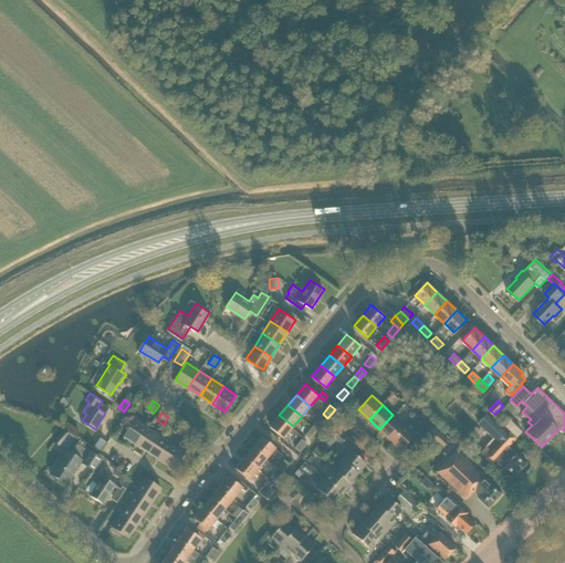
[(284,437),(293,426),(279,415),(271,426),(284,437)]
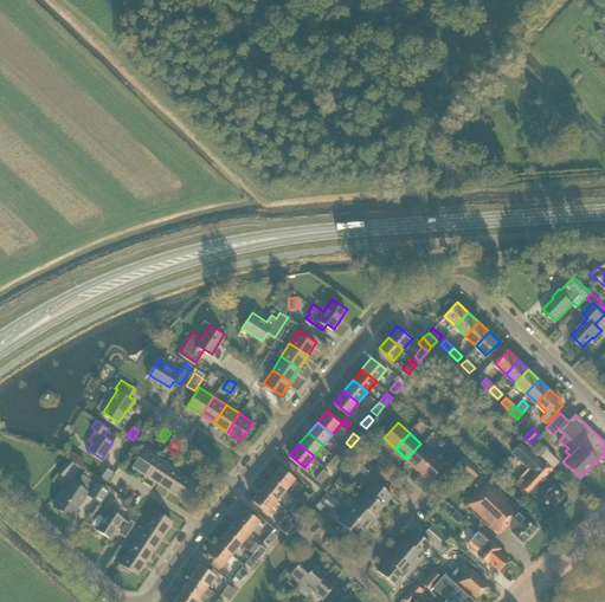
[(418,470),(432,454),(420,444),(406,459),(418,470)]
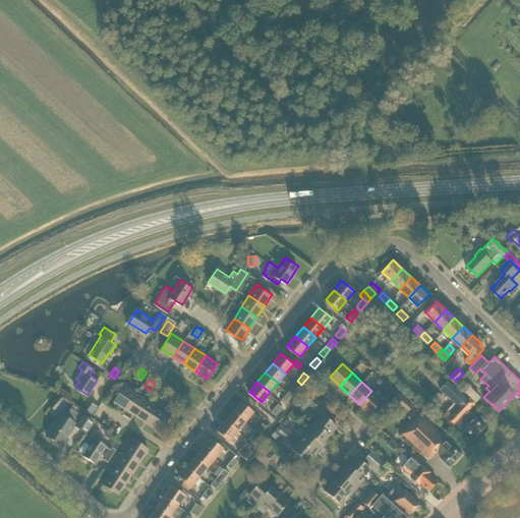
[(288,392),(292,396),(298,388),(294,384),(288,392)]
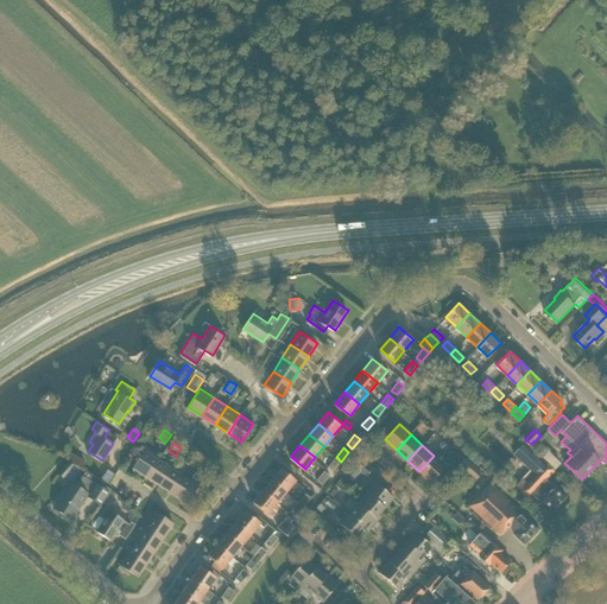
[(147,476),(159,458),(146,449),(134,466),(147,476)]
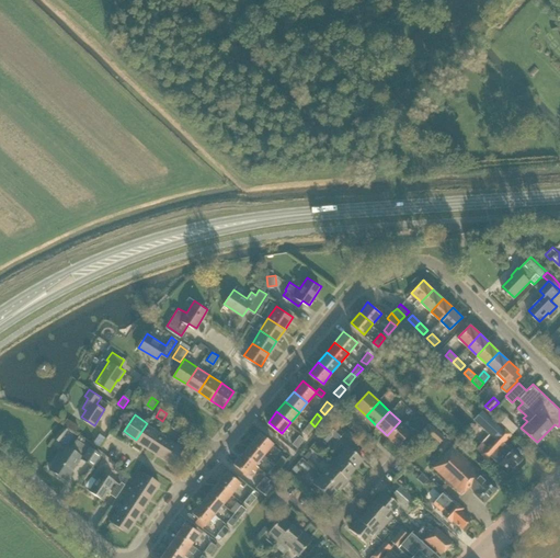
[(123,425),(126,420),(121,417),(117,421),(123,425)]
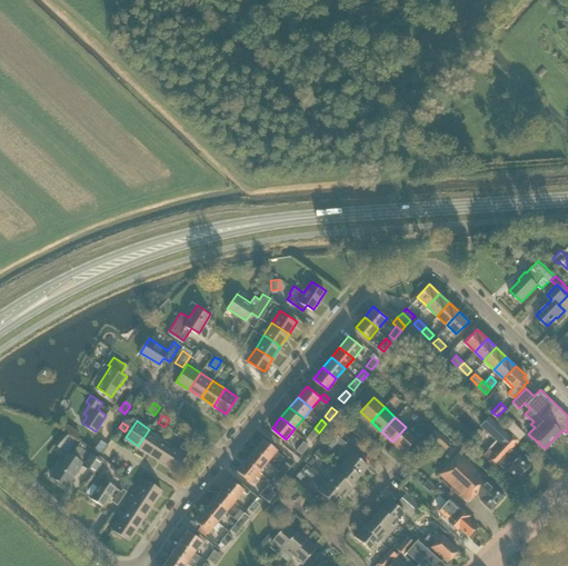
[(76,437),(80,432),(75,427),(70,433),(76,437)]
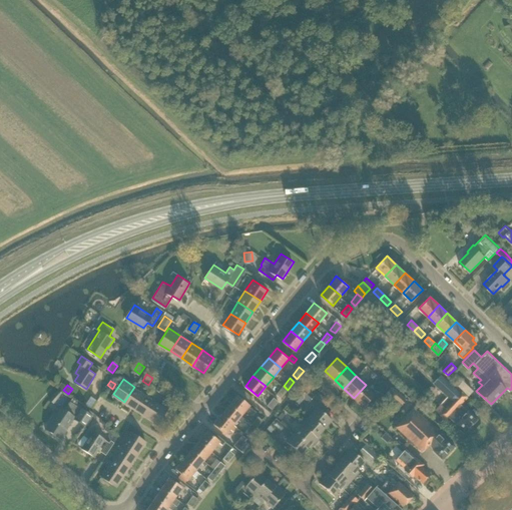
[(305,385),(294,398),(300,403),(305,397),(310,401),(315,394),(305,385)]
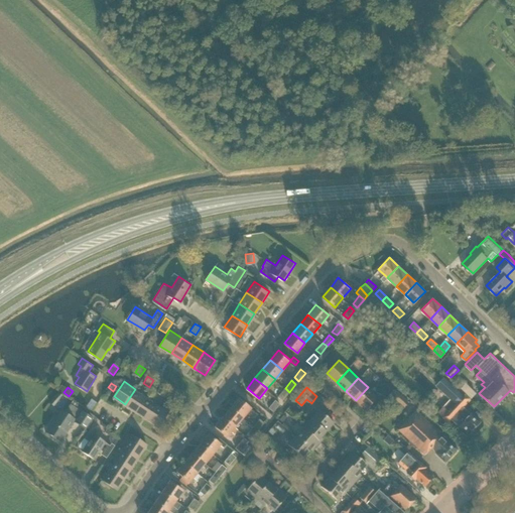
[(368,387),(356,400),(366,409),(378,396),(368,387)]
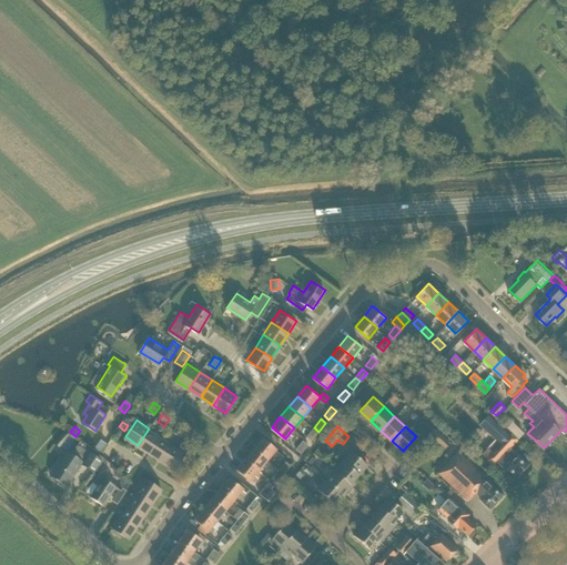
[(312,440),(319,432),(314,427),(306,435),(312,440)]
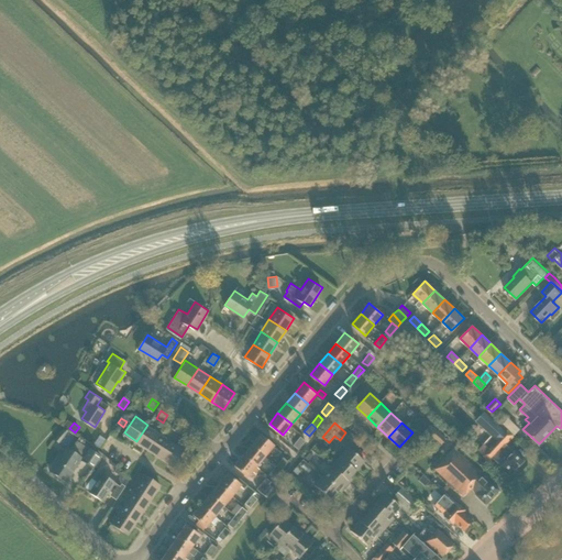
[(149,449),(160,432),(147,425),(136,441),(149,449)]
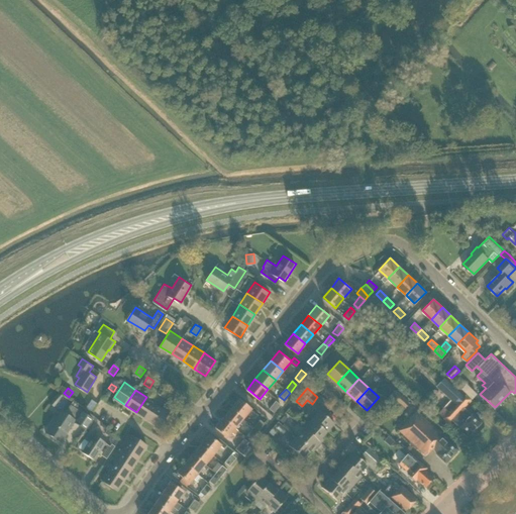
[(472,413),(463,406),(471,399),(460,390),(449,401),(453,405),(448,411),(444,407),(439,413),(448,422),(451,418),(459,426),(458,427),(469,435),(482,421),(472,413)]
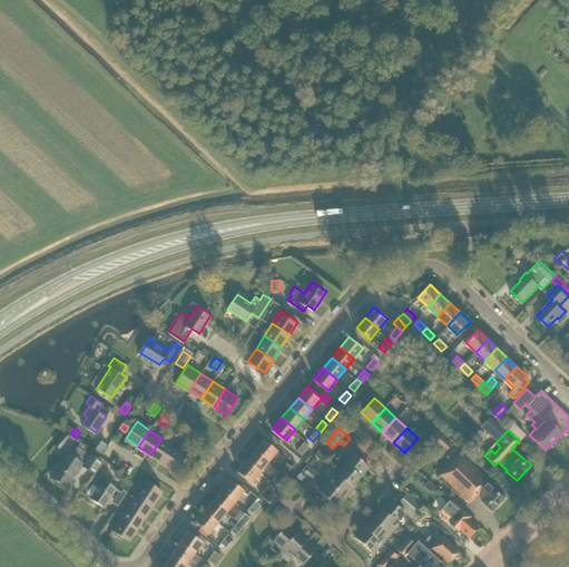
[(521,439),(526,434),(521,430),(517,434),(521,439)]
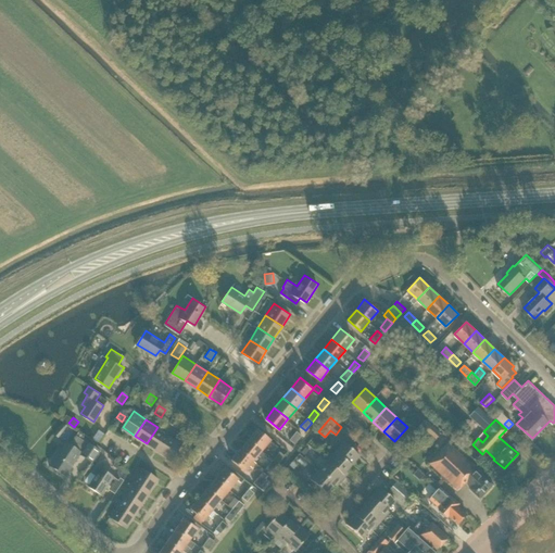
[(59,436),(68,425),(64,420),(54,431),(59,436)]
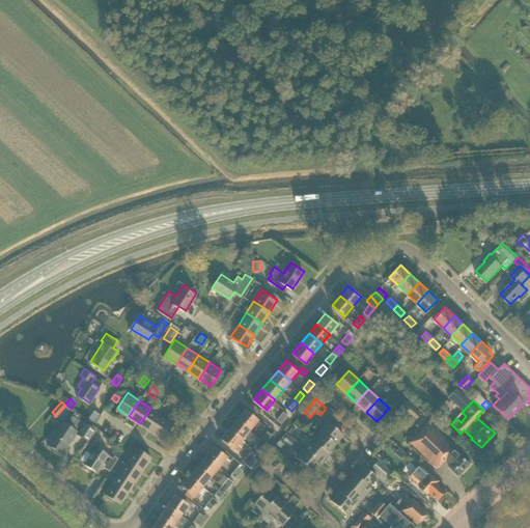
[(416,419),(421,413),(409,401),(403,408),(416,419)]
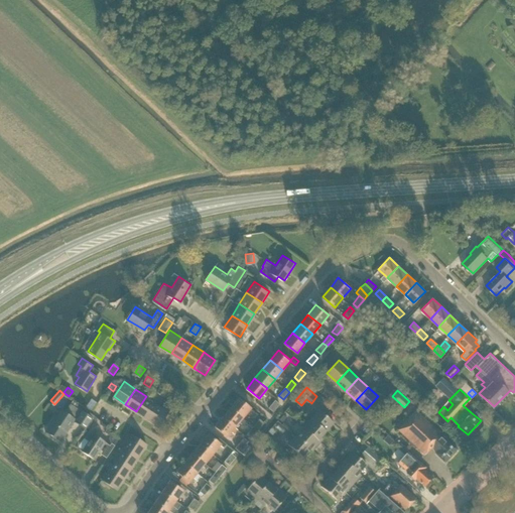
[(168,392),(164,398),(170,402),(173,396),(168,392)]
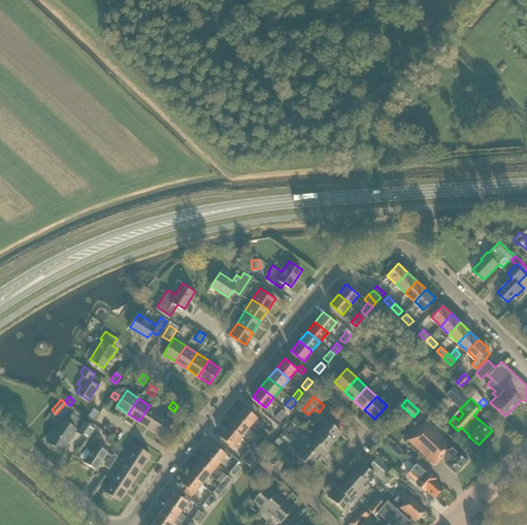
[(151,428),(161,413),(150,405),(139,421),(151,428)]
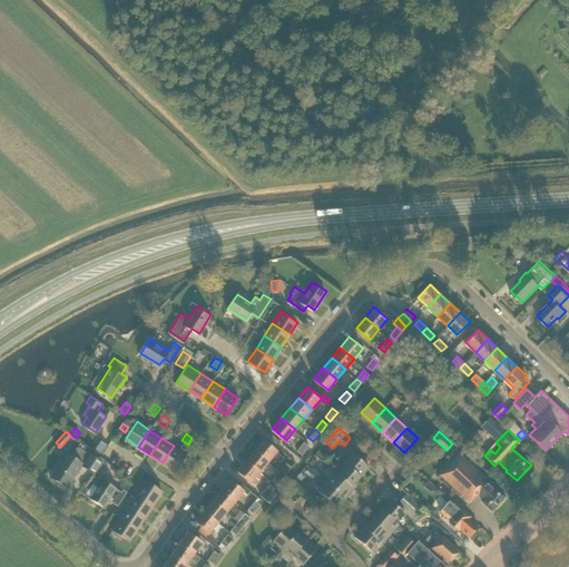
[(268,461),(270,460),(274,456),(281,461),(285,457),(264,439),(255,449),(268,461)]
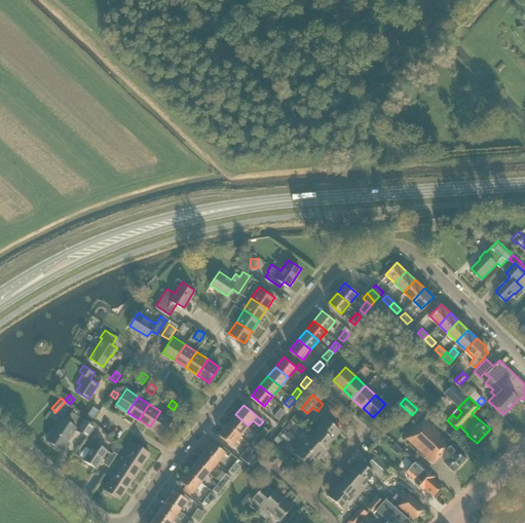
[(279,418),(286,411),(280,407),(274,414),(279,418)]
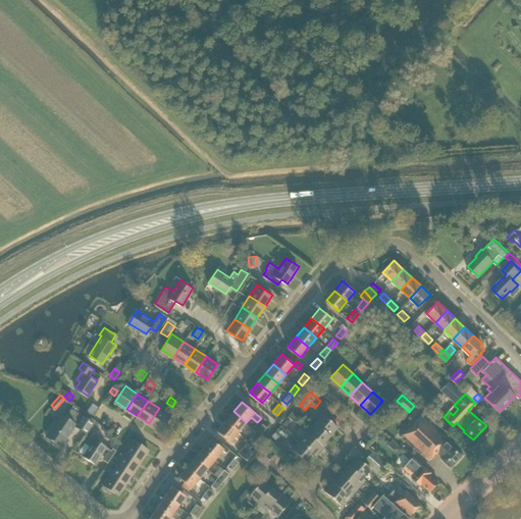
[(94,422),(71,408),(65,416),(61,414),(53,426),(47,435),(61,445),(75,424),(88,432),(94,422)]
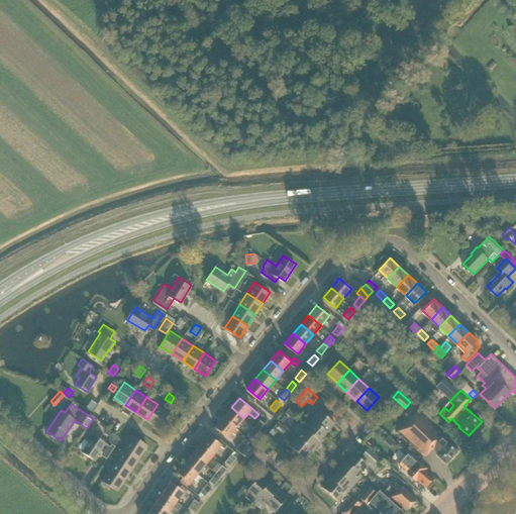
[(158,404),(147,419),(159,427),(169,412),(158,404)]
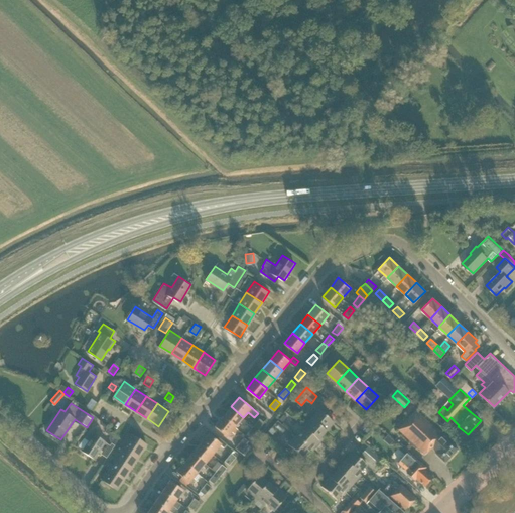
[(246,418),(244,416),(243,417),(231,406),(223,416),(236,426),(240,420),(243,422),(246,418)]
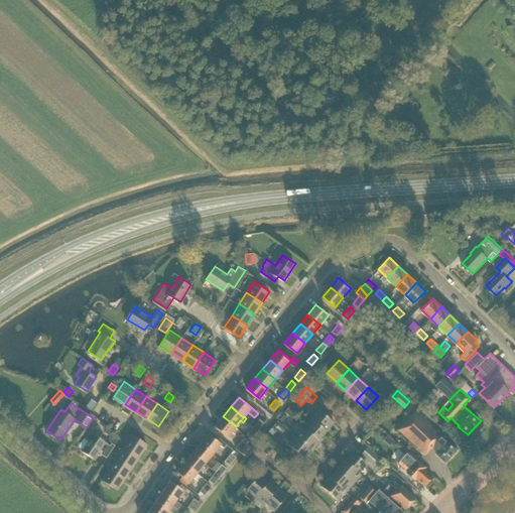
[(311,417),(327,430),(335,421),(319,408),(311,417)]
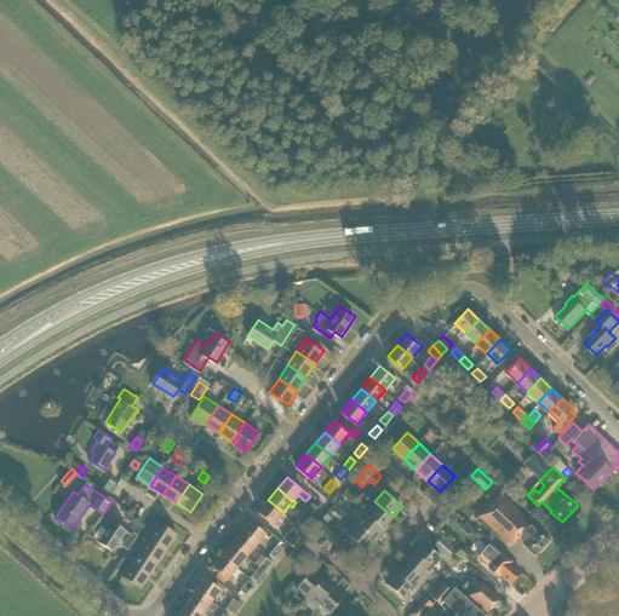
[(539,528),(500,491),(479,513),(511,545),(521,534),(527,541),(525,543),(536,553),(550,537),(540,528),(539,528)]
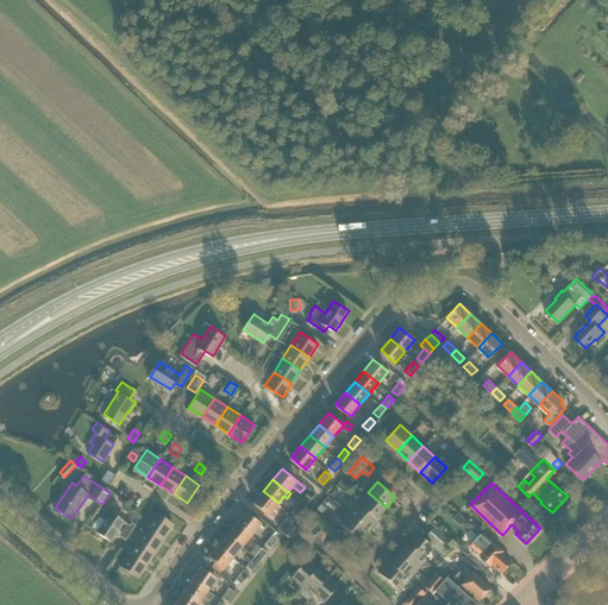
[(282,505),(279,503),(263,491),(255,502),(269,514),(274,508),(277,510),(282,505)]
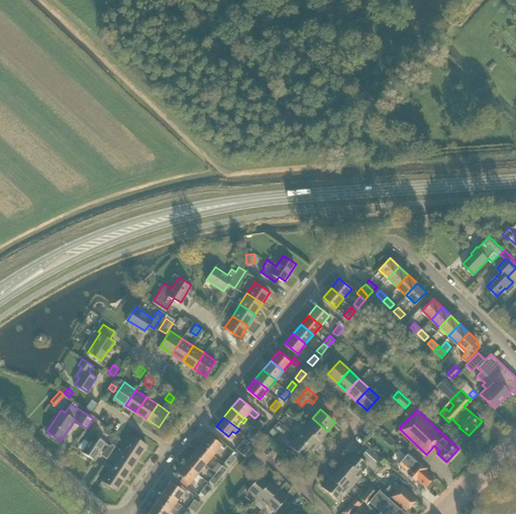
[(322,437),(327,431),(312,418),(304,426),(306,428),(321,441),(324,438),(322,437)]
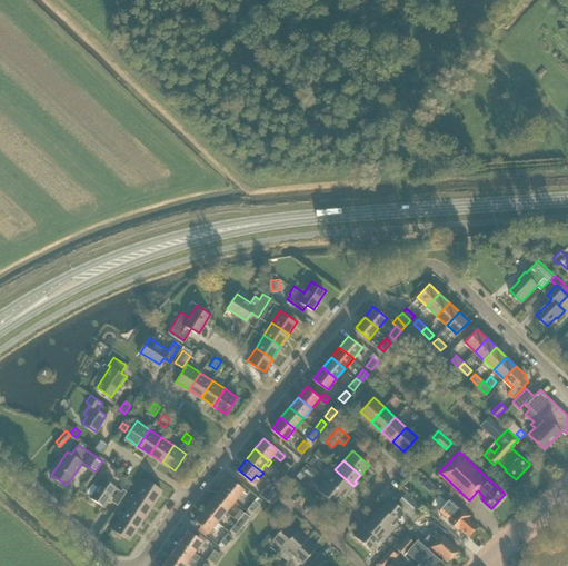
[(279,469),(285,474),(291,465),(287,462),(279,469)]
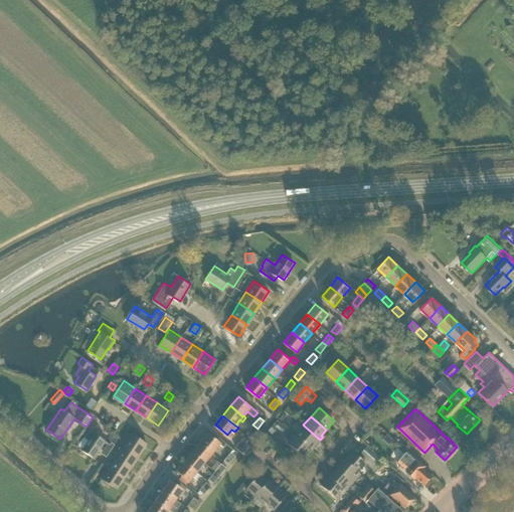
[(95,457),(106,440),(94,433),(99,424),(94,420),(84,435),(90,438),(82,449),(95,457)]
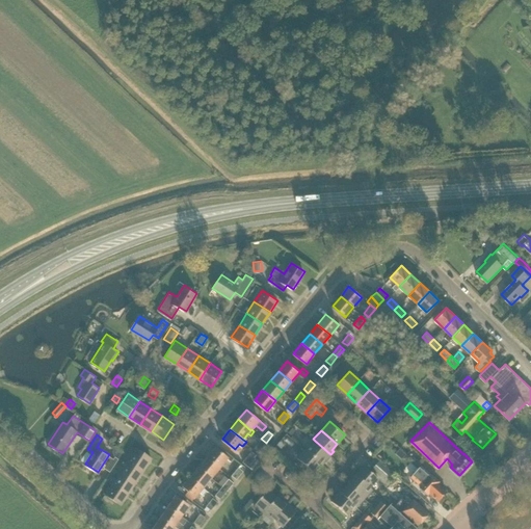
[(260,451),(266,443),(261,439),(255,447),(260,451)]
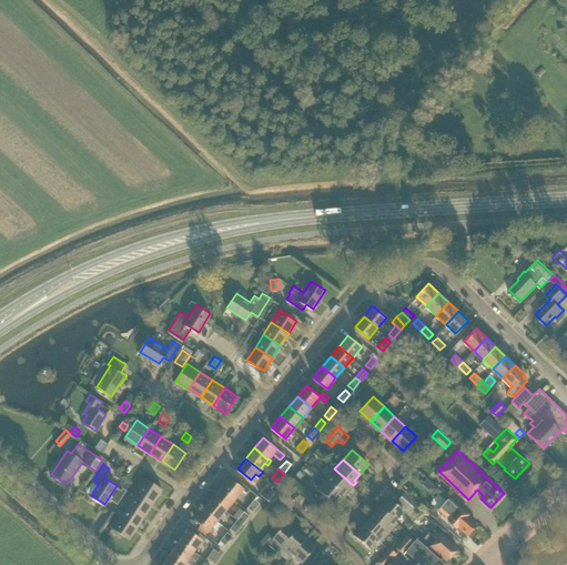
[(127,488),(132,481),(119,470),(115,474),(121,478),(121,481),(122,485),(123,486),(127,488)]
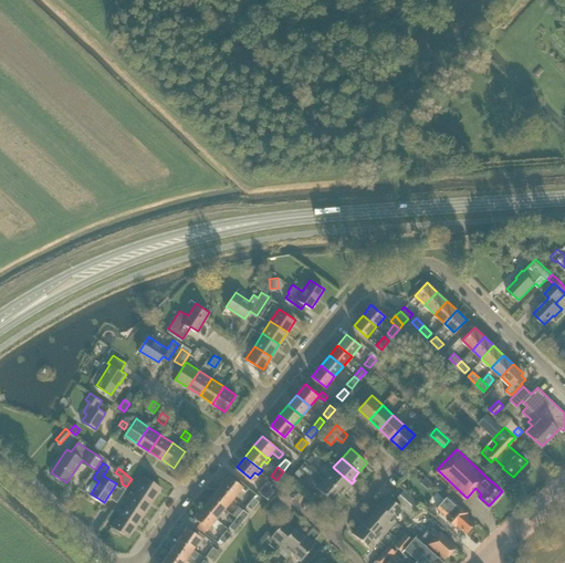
[(344,493),(352,483),(335,469),(327,478),(342,491),(344,493)]
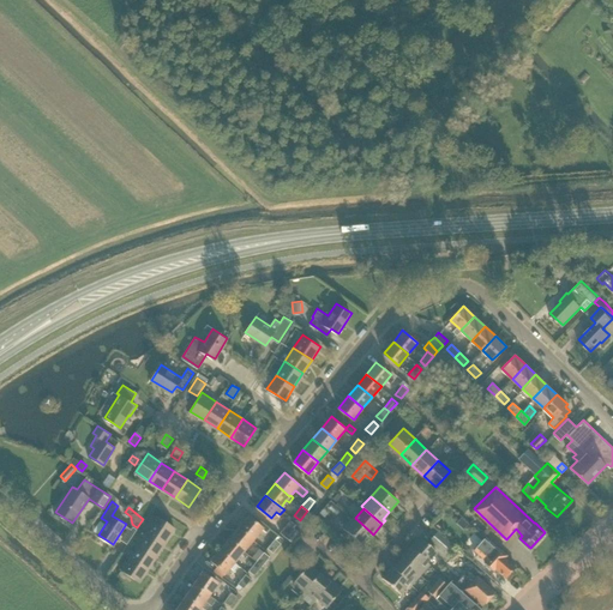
[(320,520),(325,514),(320,511),(316,517),(320,520)]
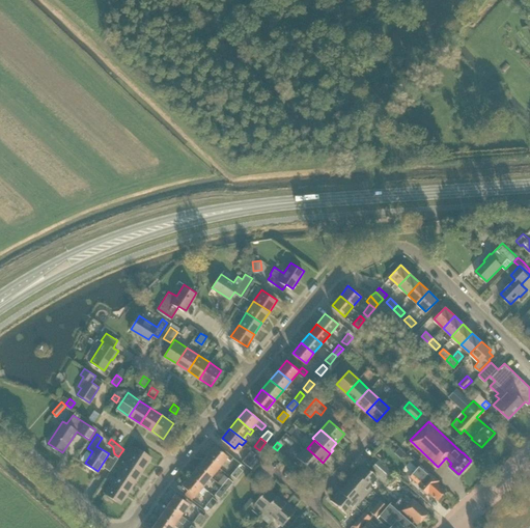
[(129,457),(144,468),(151,456),(136,446),(129,457)]
